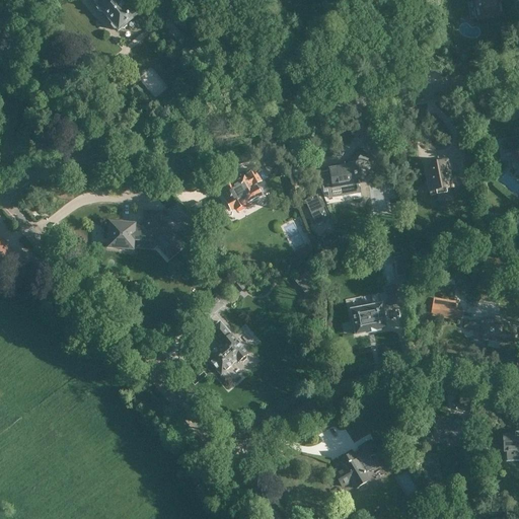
[(117,29),(118,31),(121,28),(121,29),(124,29),(127,26),(126,25),(137,15),(130,7),(126,9),(124,7),(126,5),(123,2),(121,3),(119,1),(119,0),(92,0),(96,5),(97,6),(97,7),(97,9),(99,12),(101,12),(102,12),(112,23),(112,24),(112,26),(114,29),(117,29)]
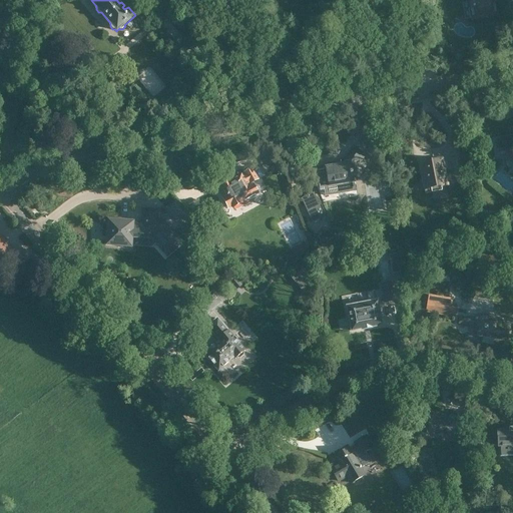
[(488,18),(488,17),(496,16),(493,0),(482,0),(478,1),(478,0),(469,0),(469,2),(470,10),(469,10),(470,19),(472,18),(472,20),(481,19),(488,18)]
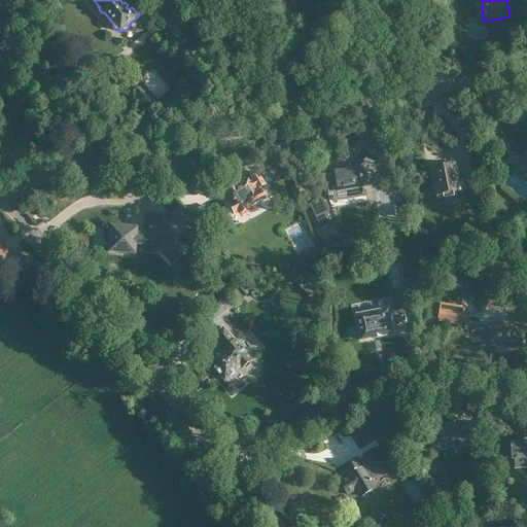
[(526,140),(515,143),(514,143),(513,144),(513,145),(512,145),(512,146),(512,147),(512,148),(512,149),(513,150),(514,151),(515,151),(516,151),(517,151),(524,150),(526,164),(526,140)]
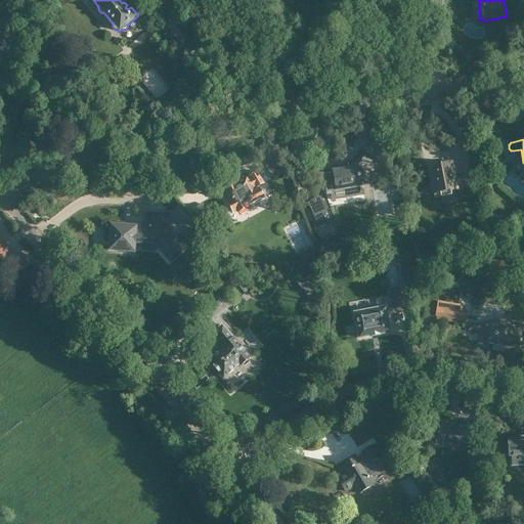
[(368,166),(372,161),(361,154),(352,167),(351,167),(352,168),(332,172),(336,190),(346,189),(347,192),(349,194),(353,194),(354,190),(354,187),(361,186),(360,179),(362,178),(362,179),(368,178),(375,170),(368,166)]
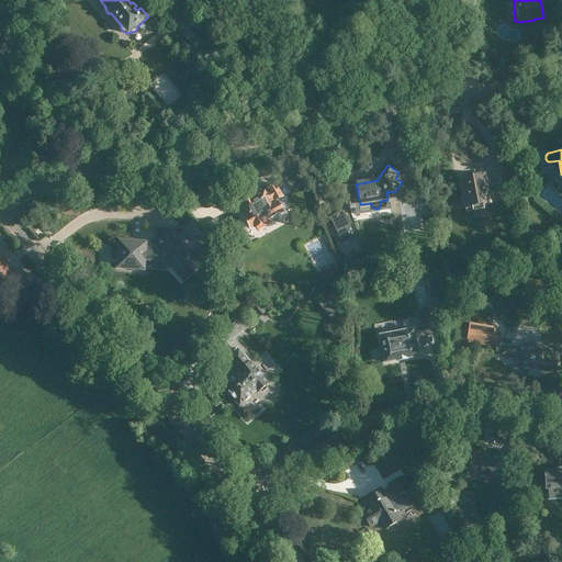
[(460,179),(464,199),(463,200),(463,201),(462,202),(463,205),(464,205),(465,213),(484,209),(483,202),(489,201),(485,184),(489,184),(487,177),(484,178),(483,173),(460,179)]
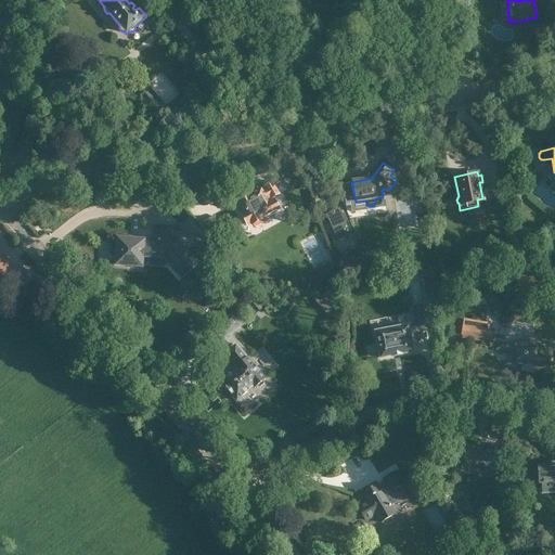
[(500,171),(490,173),(494,198),(504,196),(500,171)]
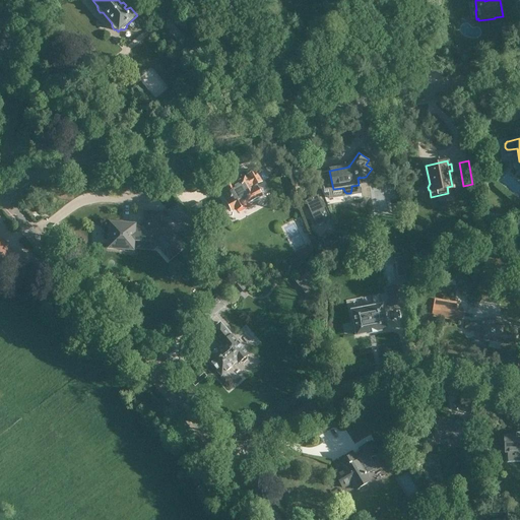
[(276,164),(265,170),(268,176),(279,170),(276,164)]
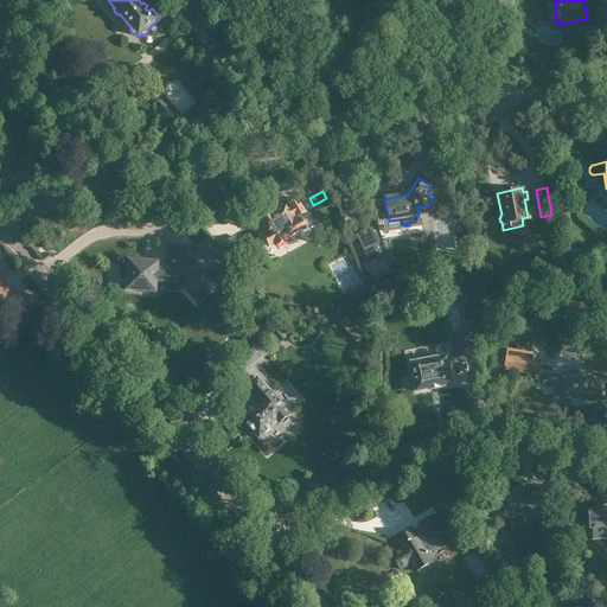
[(289,204),(291,206),(286,210),(285,209),(270,217),(268,216),(264,218),(263,221),(262,222),(269,234),(264,236),(264,240),(268,246),(270,247),(274,244),(275,246),(294,235),(296,236),(301,234),(302,231),(305,230),(298,217),(305,212),(298,199),(289,204)]
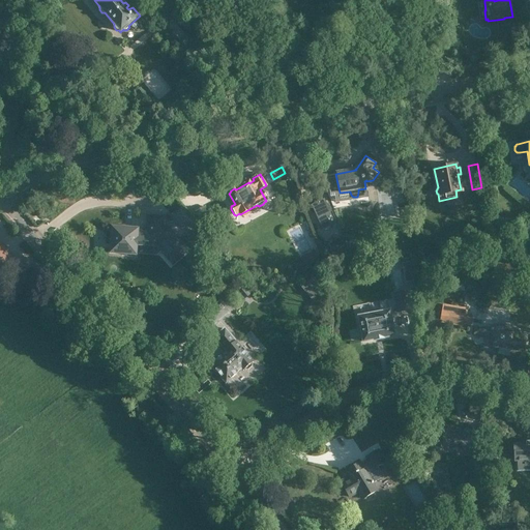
[(324,201),(311,206),(322,230),(336,224),(327,205),(326,206),(324,201)]
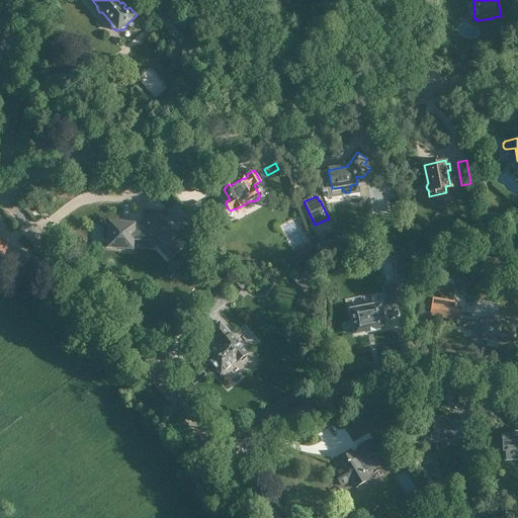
[(110,224),(108,246),(121,247),(120,250),(133,250),(134,240),(138,240),(138,239),(144,239),(144,240),(151,241),(151,240),(156,240),(159,243),(159,246),(164,253),(167,253),(170,256),(182,246),(176,239),(177,238),(163,223),(158,222),(158,213),(155,212),(154,211),(150,211),(148,212),(145,212),(145,213),(144,216),(144,219),(145,221),(144,227),(133,226),(133,225),(125,224),(125,226),(121,226),(121,225),(110,224)]
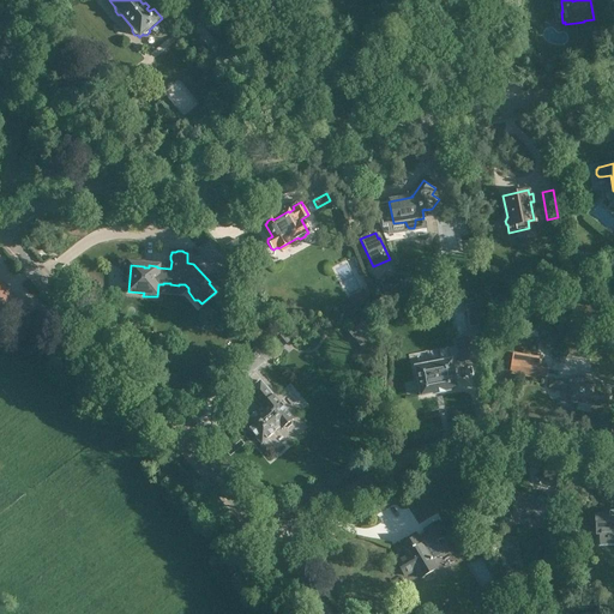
[(0,318),(10,309),(13,314),(20,308),(0,284),(0,318)]
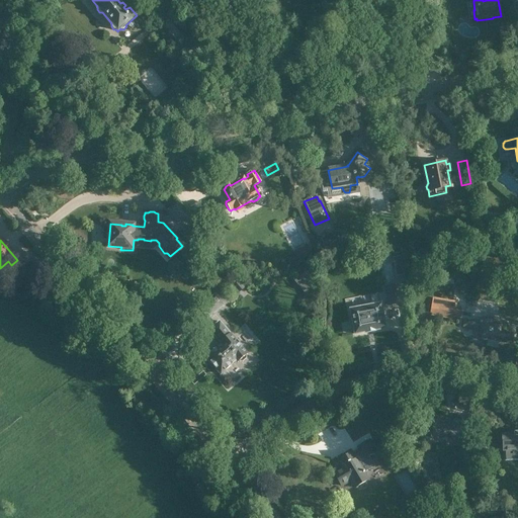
[(293,252),(298,262),(312,256),(307,245),(293,252)]
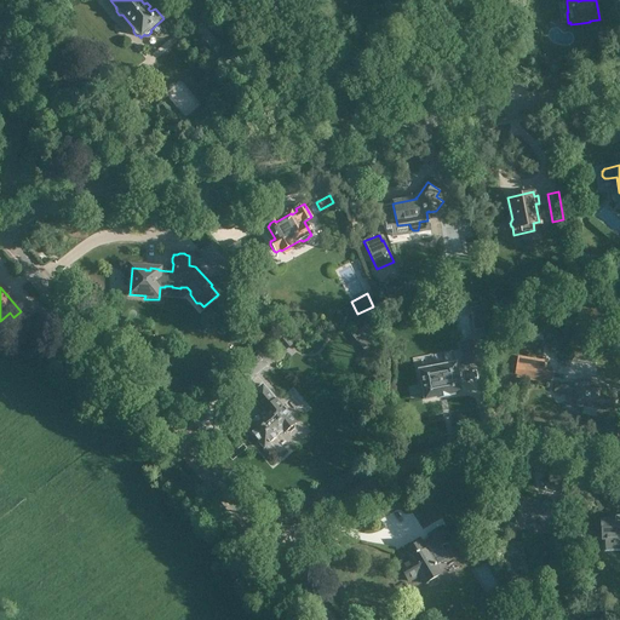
[(49,334),(51,337),(62,328),(46,310),(39,317),(44,322),(38,327),(46,337),(49,334)]
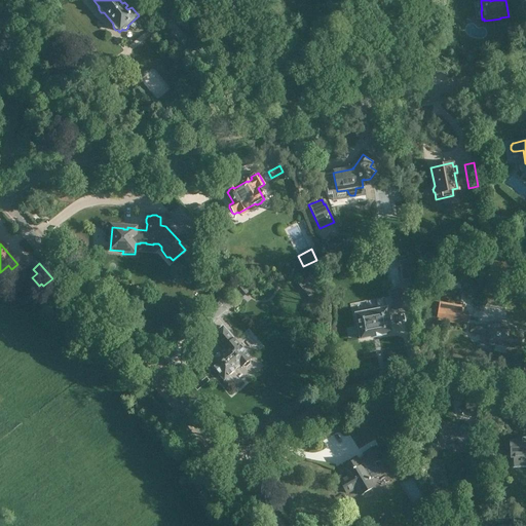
[(333,268),(323,269),(324,278),(334,276),(333,268)]
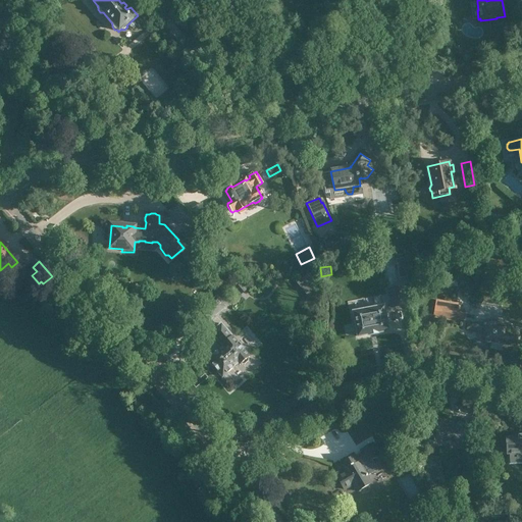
[(297,283),(310,298),(315,294),(308,284),(313,279),(309,274),(297,283)]
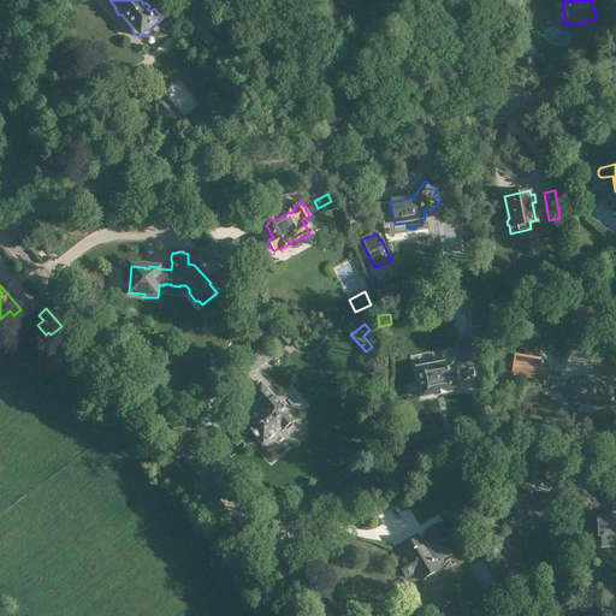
[(66,349),(72,343),(64,332),(57,338),(66,349)]
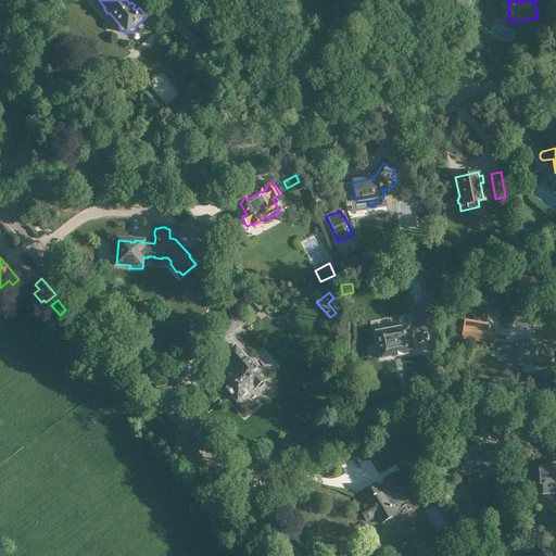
[(251,307),(256,314),(262,310),(256,302),(251,307)]
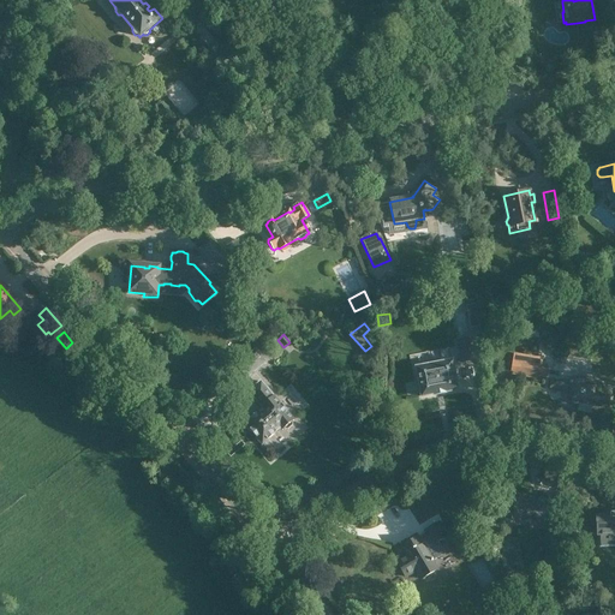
[(460,363),(476,360),(472,339),(457,341),(460,363)]
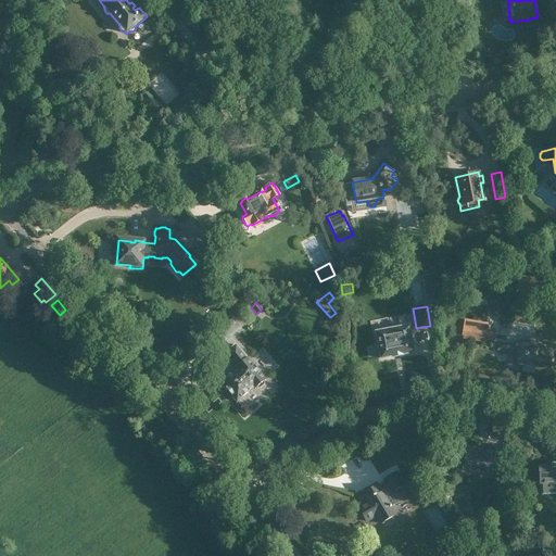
[(466,319),(463,338),(474,339),(493,342),(495,332),(489,331),(491,324),(466,319)]
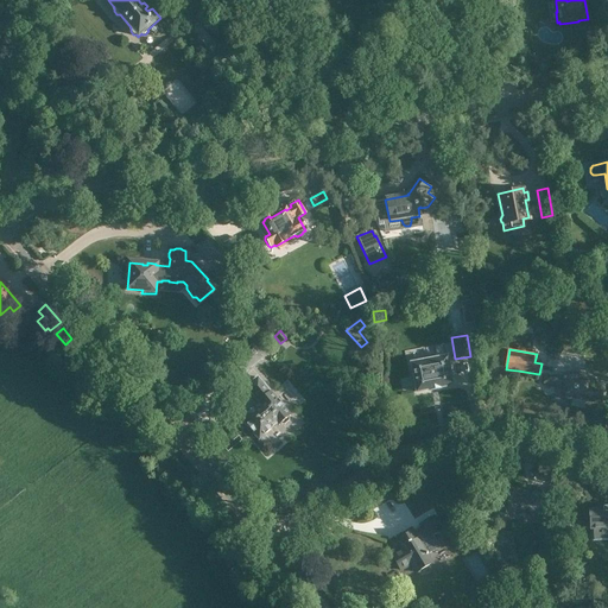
[(429,390),(429,391),(439,388),(453,386),(447,358),(435,360),(434,356),(423,359),(424,362),(411,365),(417,392),(429,390)]
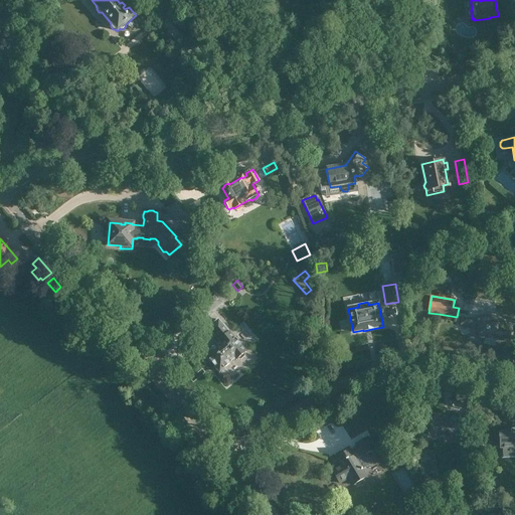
[(461,325),(478,328),(477,336),(511,342),(513,333),(497,330),(498,323),(488,321),(489,318),(480,317),(479,321),(462,318),(461,325)]
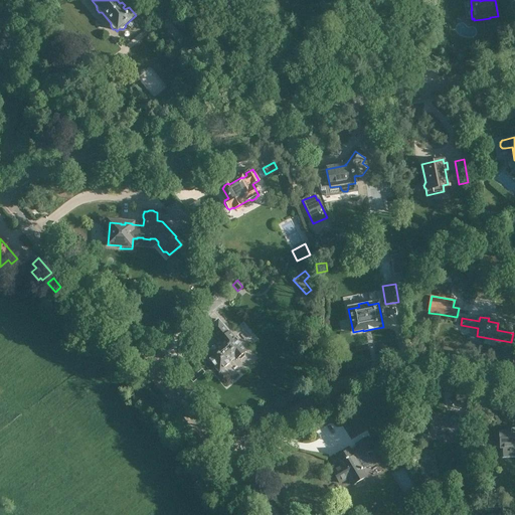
[(245,352),(241,346),(244,343),(246,346),(253,340),(242,326),(235,332),(237,335),(233,338),(218,320),(208,328),(220,341),(204,355),(206,357),(206,358),(208,361),(210,361),(214,366),(213,367),(216,370),(217,370),(219,372),(221,371),(222,371),(225,369),(225,367),(228,364),(230,364),(233,362),(233,361),(234,359),(236,360),(237,359),(237,360),(240,360),(244,357),(244,354),(244,353),(245,352)]
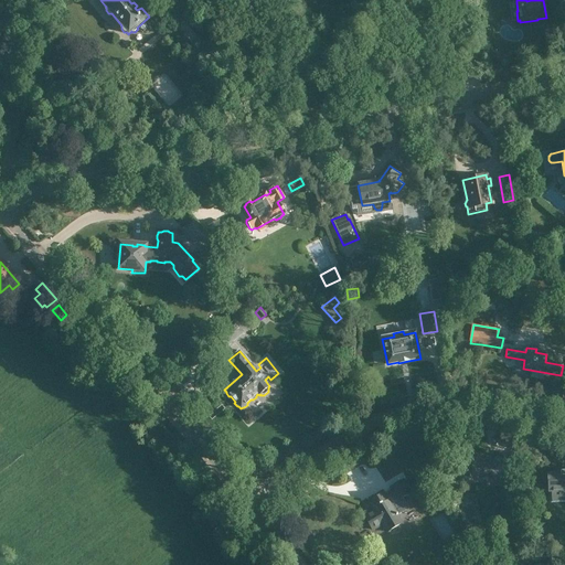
[(473,455),(471,472),(499,477),(501,459),(473,455)]
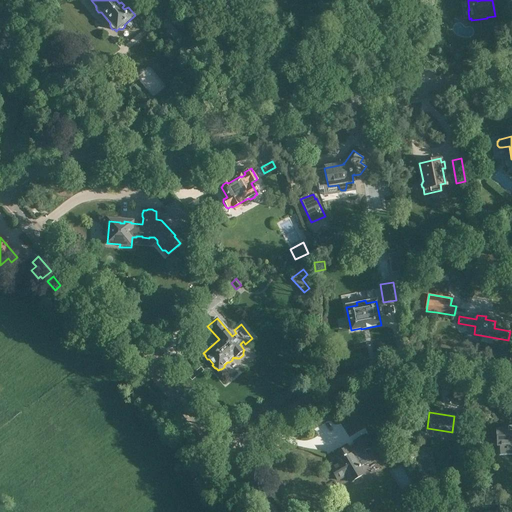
[(511,428),(496,429),(497,445),(499,445),(499,446),(507,446),(507,454),(511,453),(511,428)]
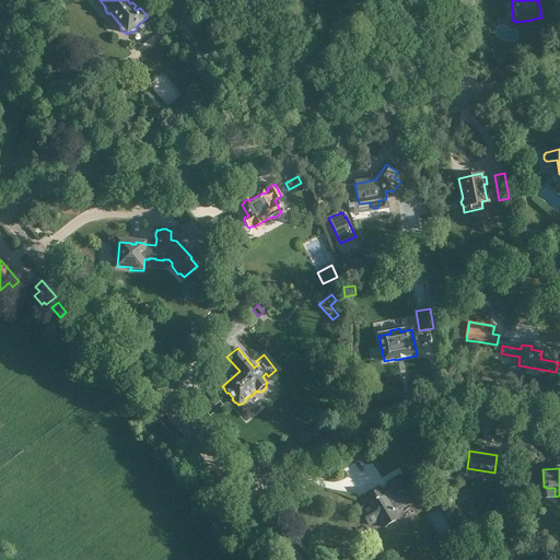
[(396,510),(396,509),(406,503),(399,492),(409,487),(401,475),(388,482),(391,486),(383,490),(382,488),(368,497),(373,505),(363,511),(371,524),(381,518),(386,526),(399,517),(395,510),(396,510)]
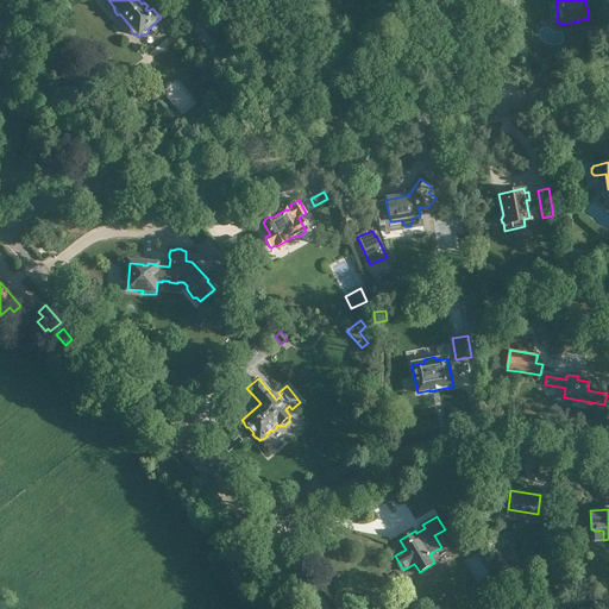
[(332,541),(327,533),(321,538),(326,545),(332,541)]
